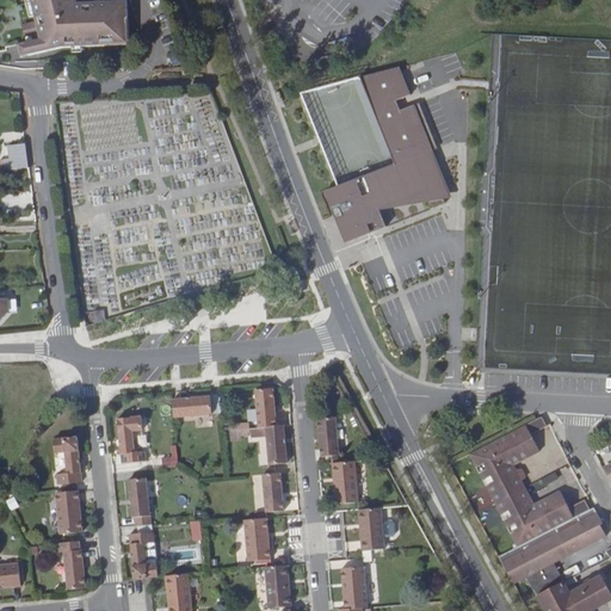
[(39,37),(36,39),(35,41),(16,45),(18,59),(59,49),(130,50),(127,2),(76,10),(73,0),(31,0),(36,22),(38,34),(39,37)]
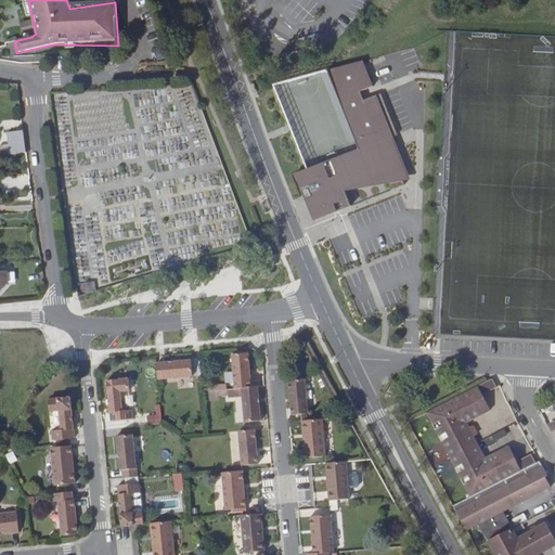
[(31,30),(33,36),(36,34),(35,30),(33,20),(15,22),(17,34),(31,30)]
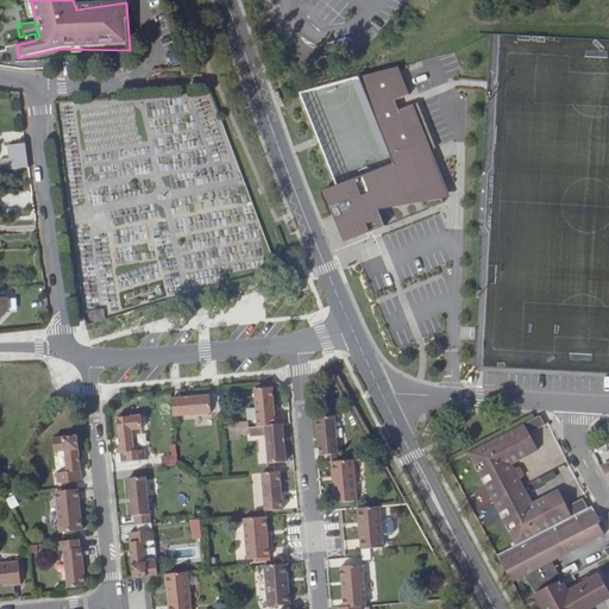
[(173,67),(183,62),(177,50),(167,56),(173,67)]
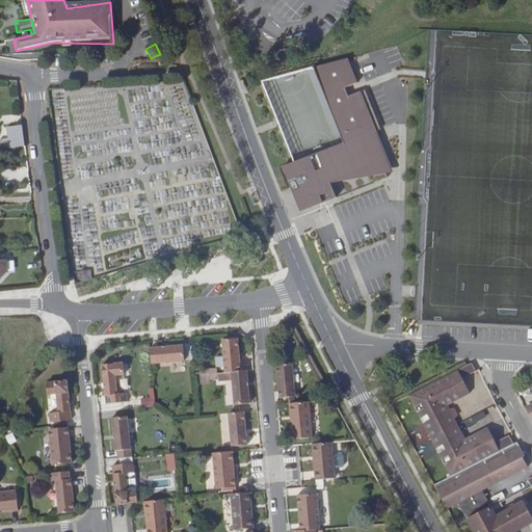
[(283,167),(300,212),(337,197),(330,183),(369,167),(374,183),(388,178),(370,134),(380,130),(365,89),(349,97),(345,88),(357,83),(348,58),(314,68),(343,143),(297,161),(283,167)]
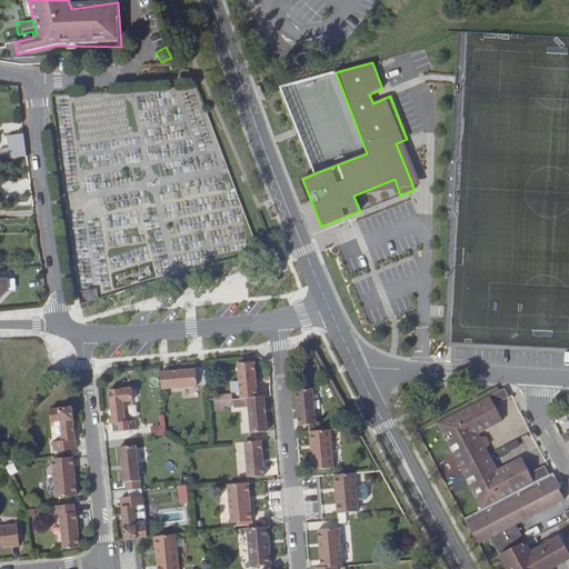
[(29,152),(27,135),(10,137),(13,155),(29,152)]
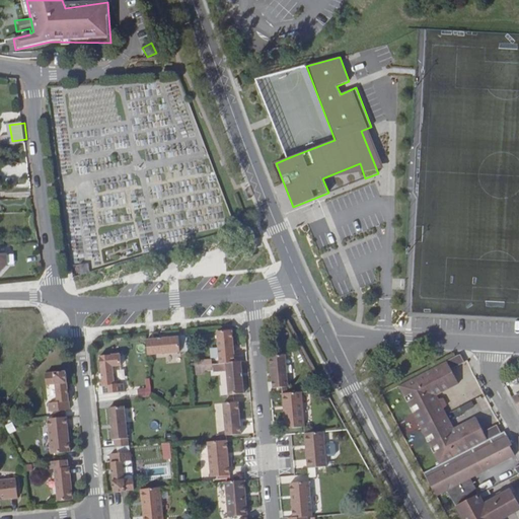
[(12,141),(13,147),(26,146),(26,139),(12,141)]
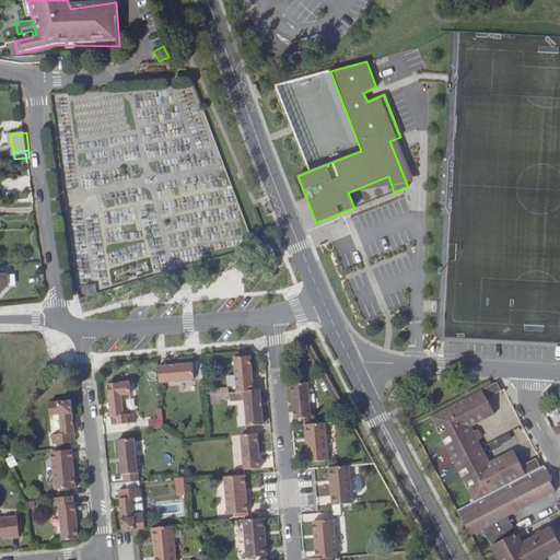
[(0,298),(1,298),(10,289),(9,277),(0,277),(0,298)]
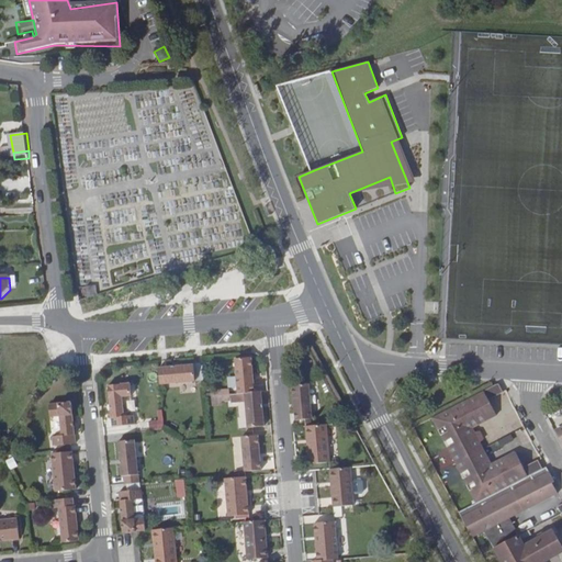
[(99,285),(102,295),(112,293),(109,283),(99,285)]
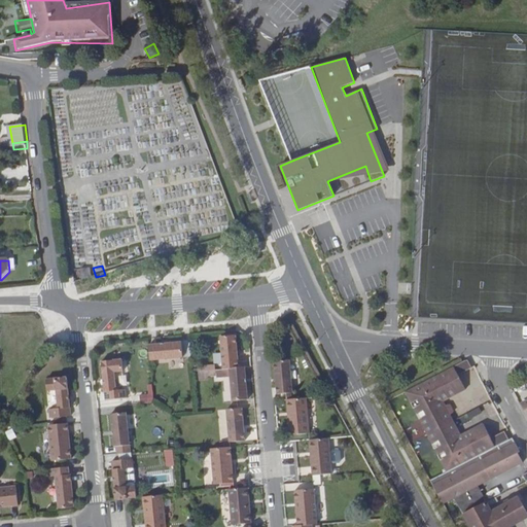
[(90,268),(79,269),(81,278),(91,277),(90,268)]
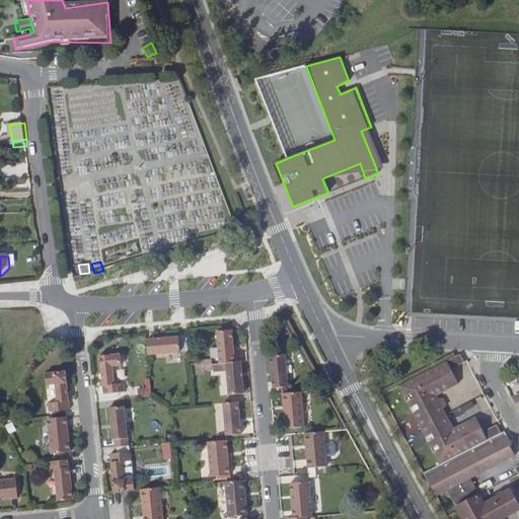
[(219,363),(233,362),(232,351),(230,351),(230,348),(232,348),(231,329),(216,330),(219,363)]
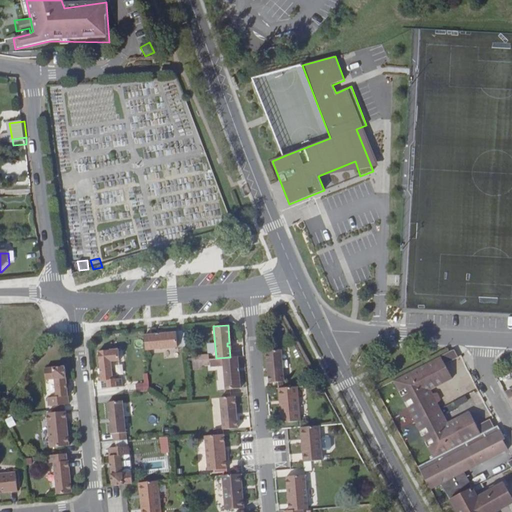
[(175,332),(144,335),(145,350),(176,347),(175,332)]
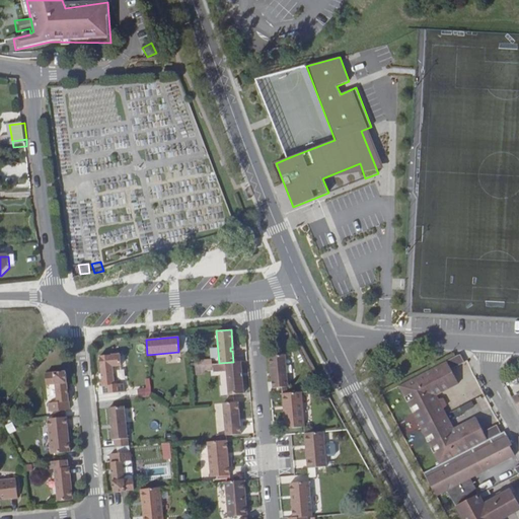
[(187,352),(186,337),(177,337),(178,352),(187,352)]
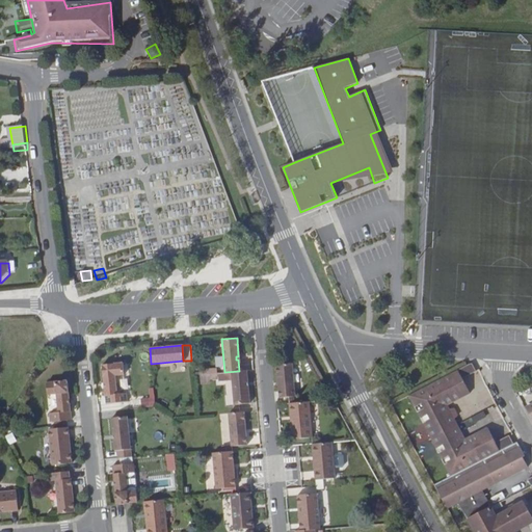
[(122,363),(101,365),(105,404),(126,402),(126,393),(116,394),(114,375),(123,375),(122,363)]
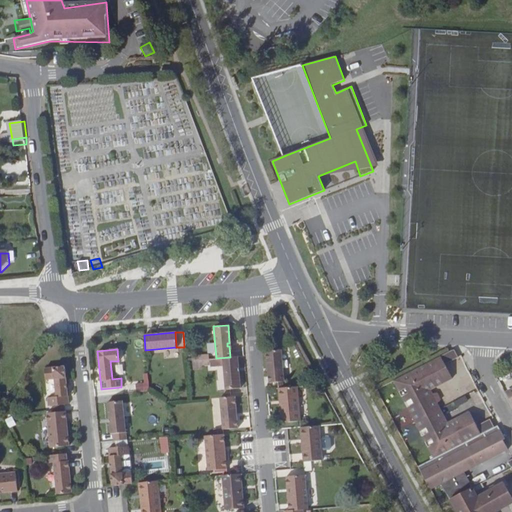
[(269,372),(267,372),(268,382),(283,381),(281,349),(266,350),(267,368),(269,368),(269,372)]
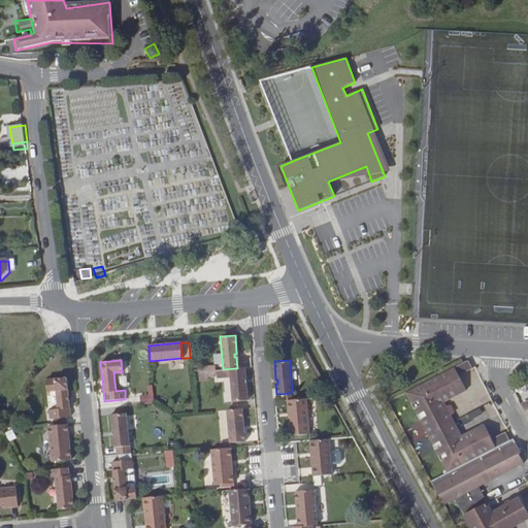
[(466,360),(456,365),(460,374),(473,367),(469,360),(466,360)]
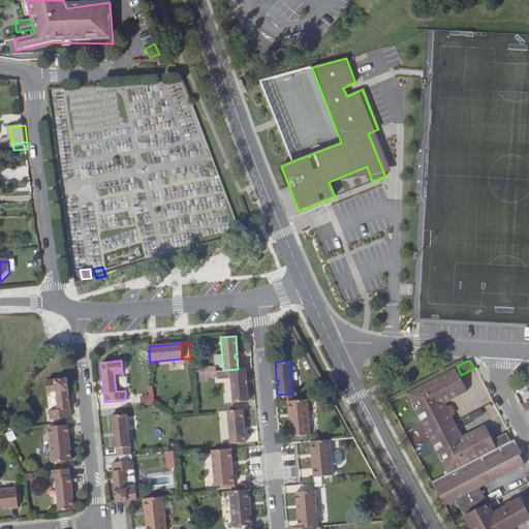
[(457,366),(407,392),(431,435),(456,422),(445,402),(468,390),(461,375),(457,366)]
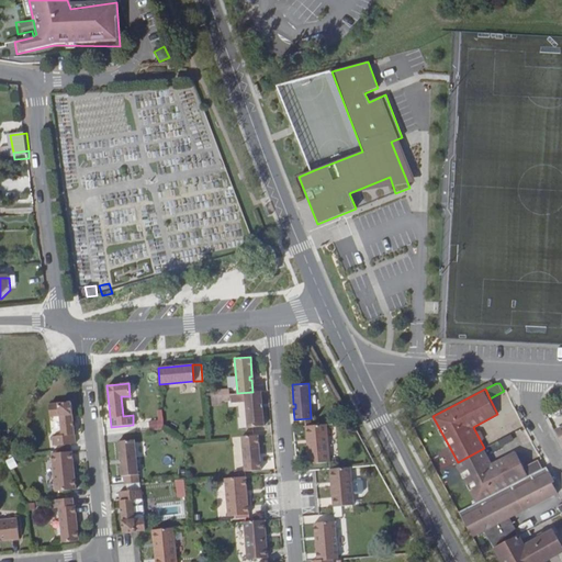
[(261,404),(260,391),(253,392),(237,393),(229,394),(229,403),(240,402),(240,401),(244,400),(246,427),(263,426),(261,407),(259,407),(259,404),(261,404)]
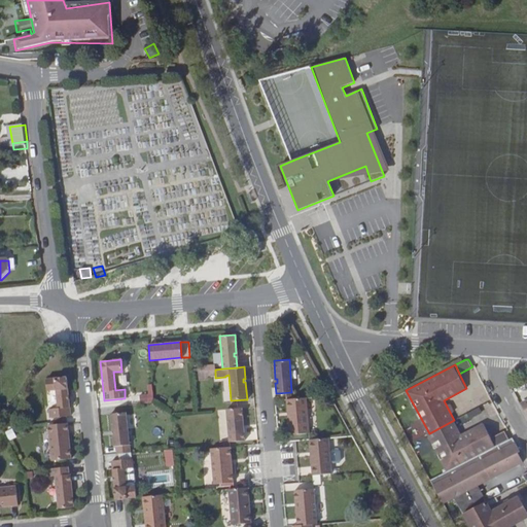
[(71,417),(68,378),(47,380),(48,391),(57,391),(59,409),(50,410),(50,419),(71,417)]
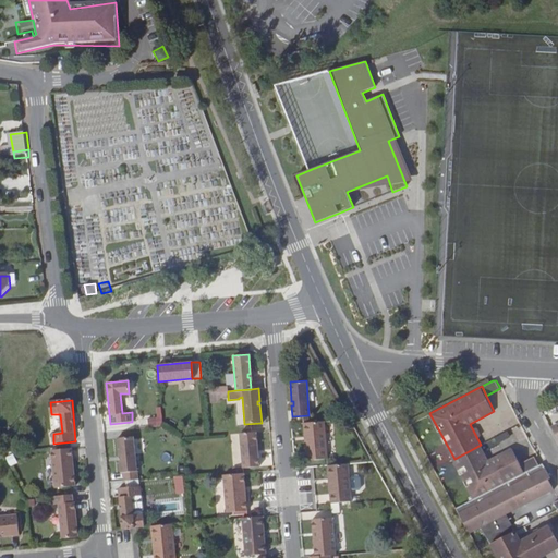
[(156,419),(148,417),(147,427),(160,428),(161,408),(156,408),(156,419)]
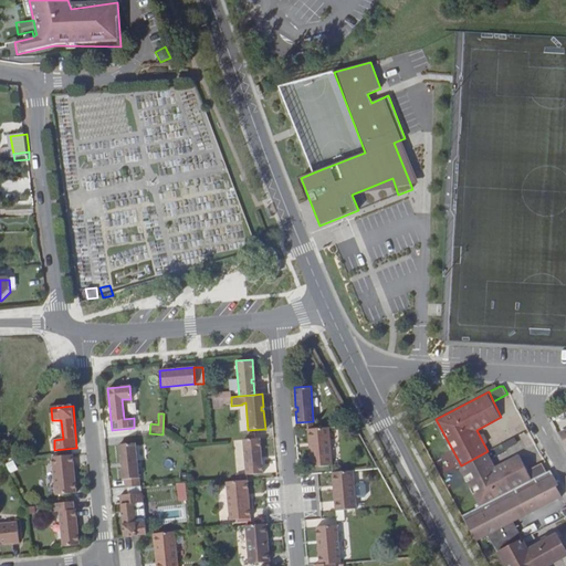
[(327,427),(306,428),(308,441),(311,441),(311,447),(308,447),(310,467),(331,465),(327,427)]
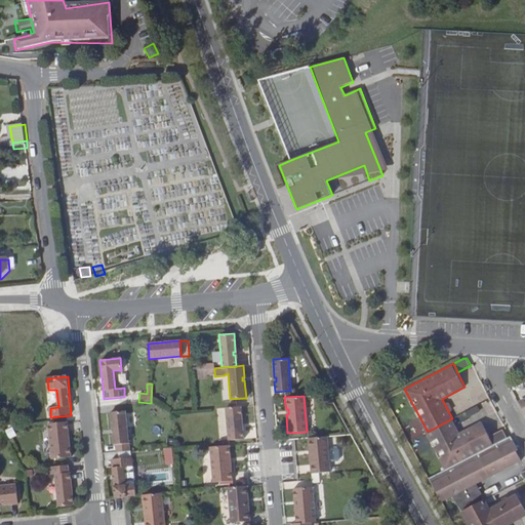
[(241,423),(240,406),(225,408),(228,440),(243,439),(242,428),(239,428),(239,425),(241,423)]
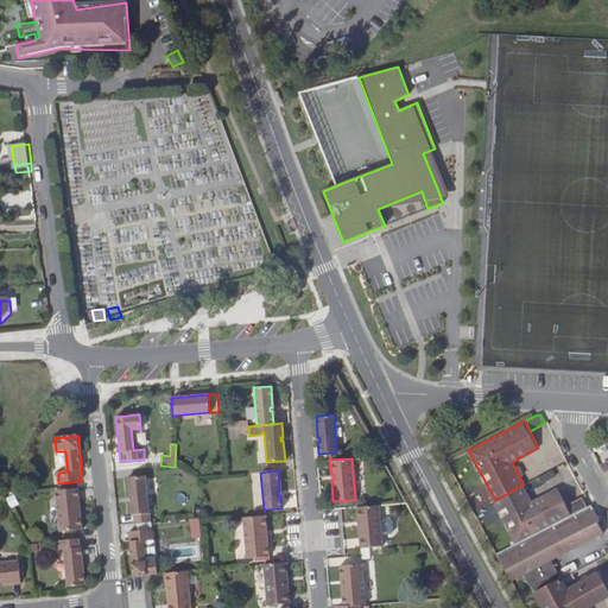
[(145,476),(126,477),(128,499),(131,499),(132,502),(130,504),(131,515),(133,515),(134,524),(150,523),(145,476)]
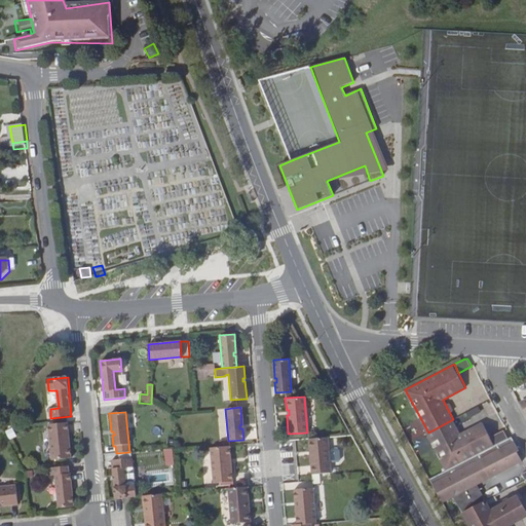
[(453,419),(428,433),(448,470),(479,454),(496,445),(491,437),(484,422),(461,434),(453,419)]
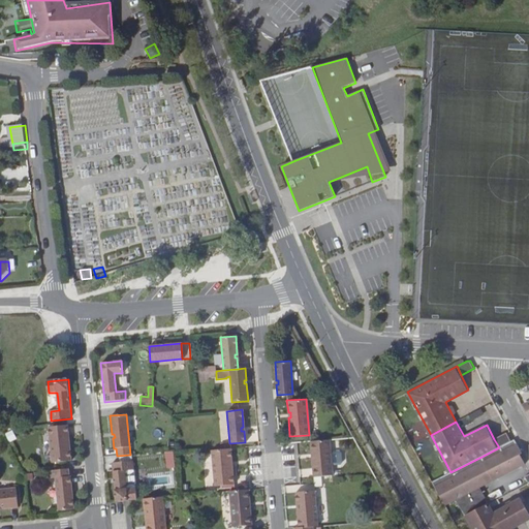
[(69,426),(50,427),(53,463),(72,461),(71,449),(68,449),(68,445),(70,444),(69,426)]
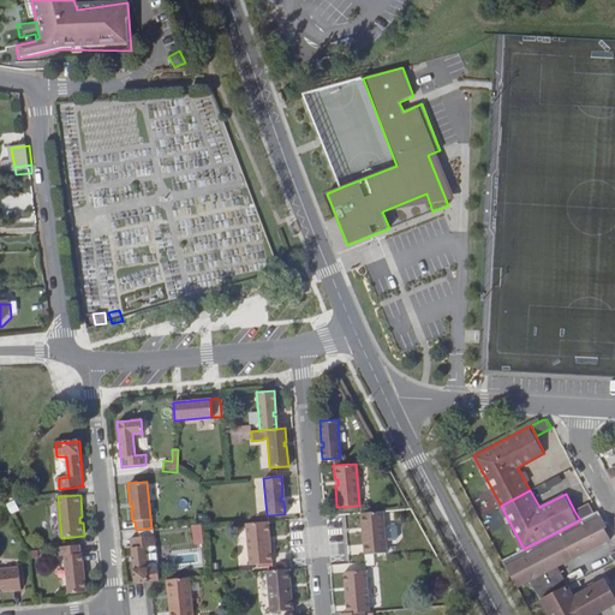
[(15,500),(6,503),(10,514),(18,511),(15,500)]
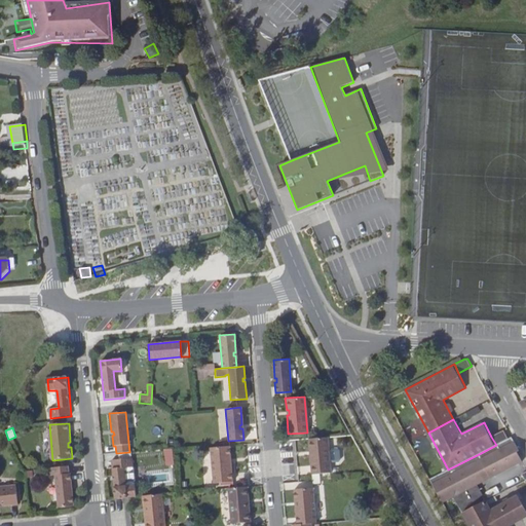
[(491,437),(496,445),(510,438),(505,429),(491,437)]
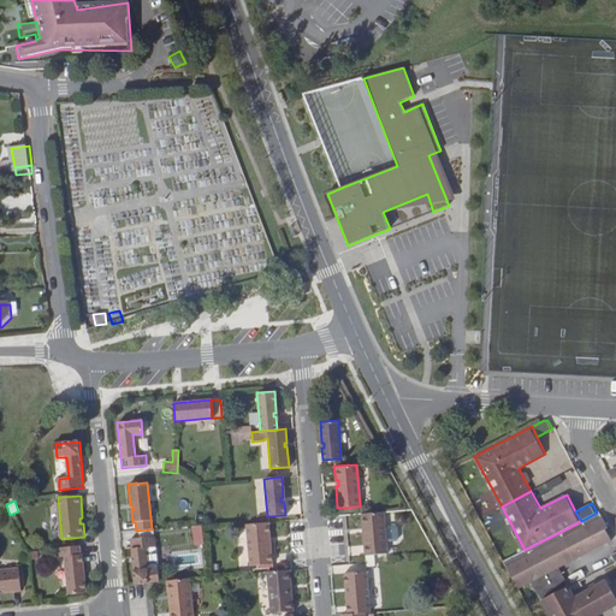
[(388,552),(383,511),(361,514),(362,527),(365,527),(366,533),(362,533),(365,555),(388,552)]
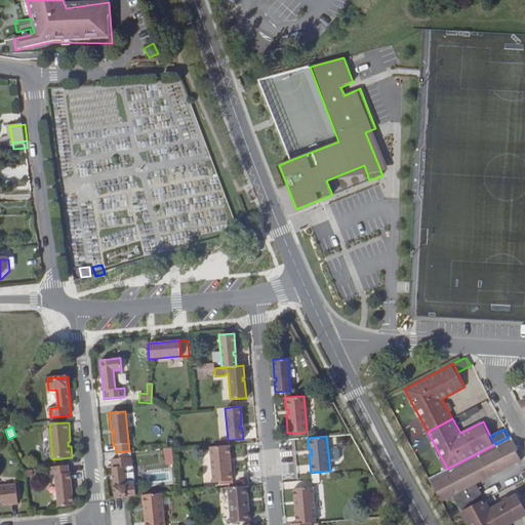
[(447,469),(429,479),(434,488),(439,485),(442,486),(440,491),(444,493),(448,500),(452,498),(453,493),(453,491),(457,489),(459,494),(454,497),(462,513),(485,500),(478,485),(490,478),(521,461),(516,451),(518,450),(511,436),(509,437),(495,444),(478,453),(447,469)]
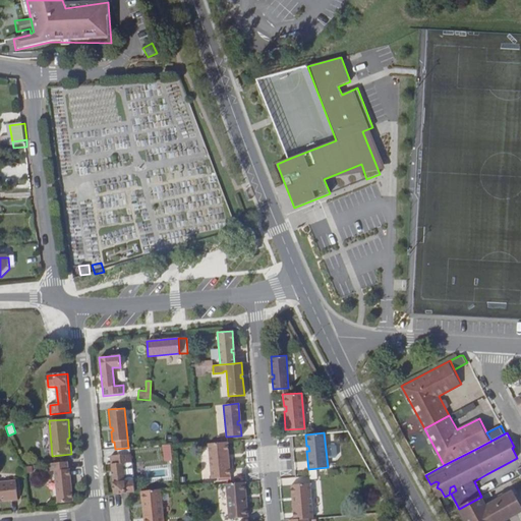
[(228,454),(227,442),(208,444),(211,478),(230,476),(228,458),(226,458),(225,454),(228,454)]
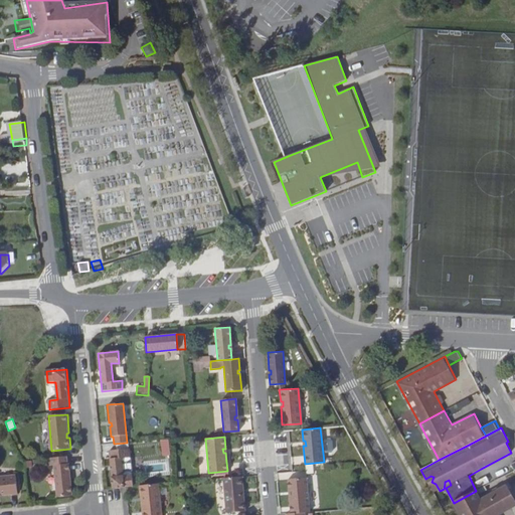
[(162,457),(171,457),(169,440),(160,441),(162,457)]
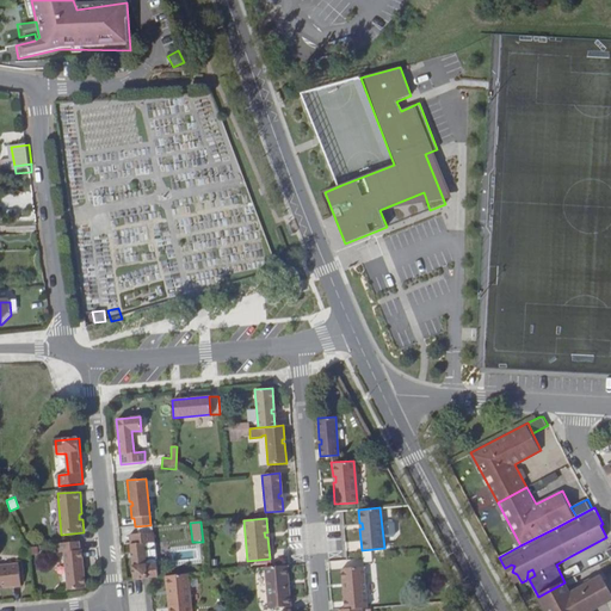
[(129,535),(134,579),(149,578),(158,576),(156,563),(146,565),(143,543),(154,542),(153,532),(129,535)]
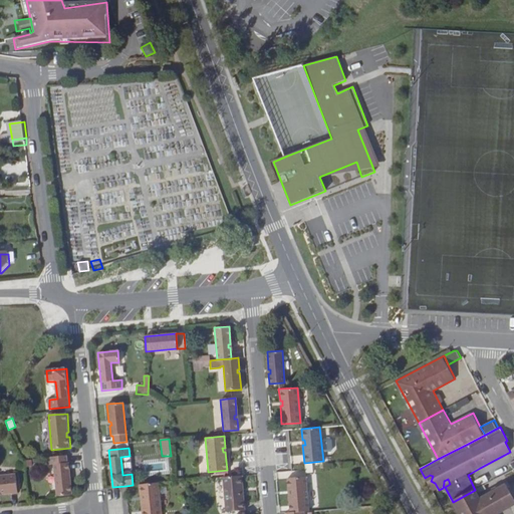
[(67,475),(70,475),(69,464),(67,464),(66,456),(45,458),(46,466),(54,465),(57,497),(72,495),(70,478),(68,479),(67,475)]
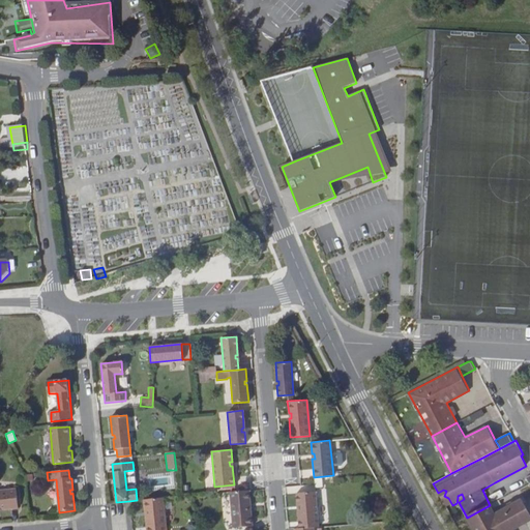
[(16,489),(0,490),(0,509),(2,510),(2,507),(7,506),(7,509),(19,508),(16,489)]
